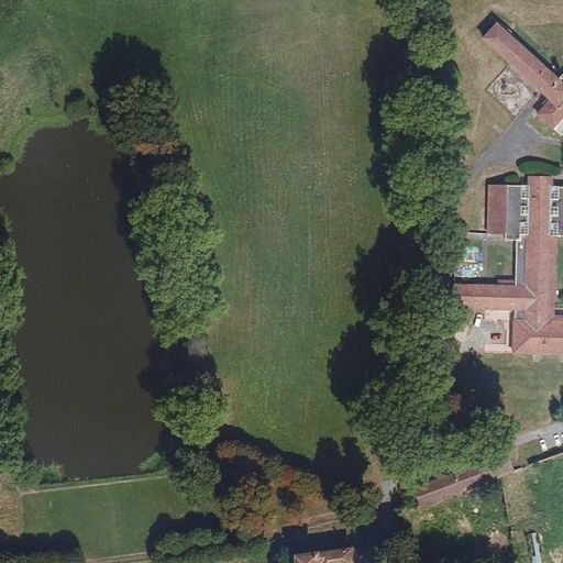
[(562,77),(516,47),(503,67),(559,103),(549,120),(562,129),(562,77)]
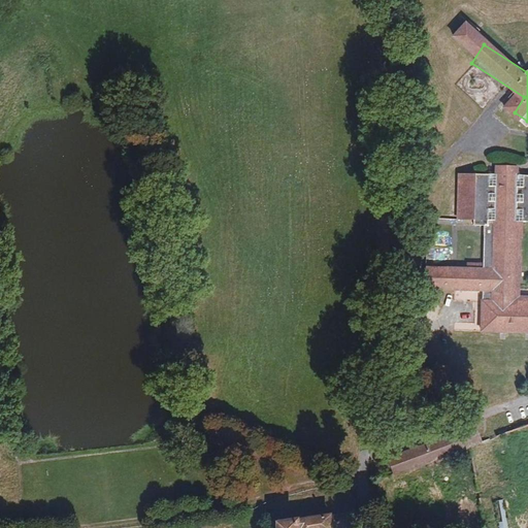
[(527,305),(513,305),(515,219),(525,220),(527,219),(527,172),(516,173),(516,163),(494,163),(494,172),(458,171),(457,218),(470,218),(471,225),(483,225),(483,263),(466,263),(466,270),(428,269),(428,293),(477,294),(476,336),(527,336),(527,305)]
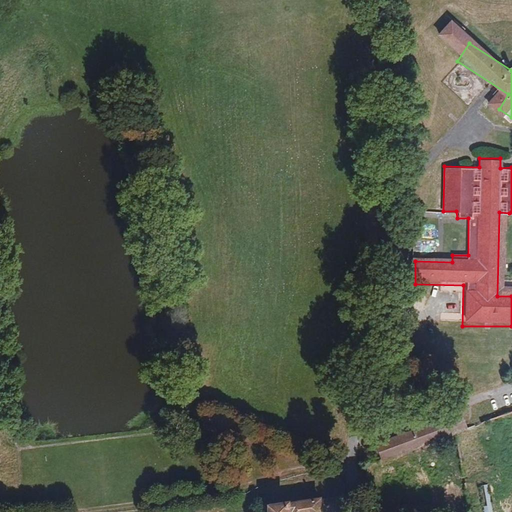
[(511,288),(509,288),(509,213),(499,212),(497,296),(511,296),(511,288)]
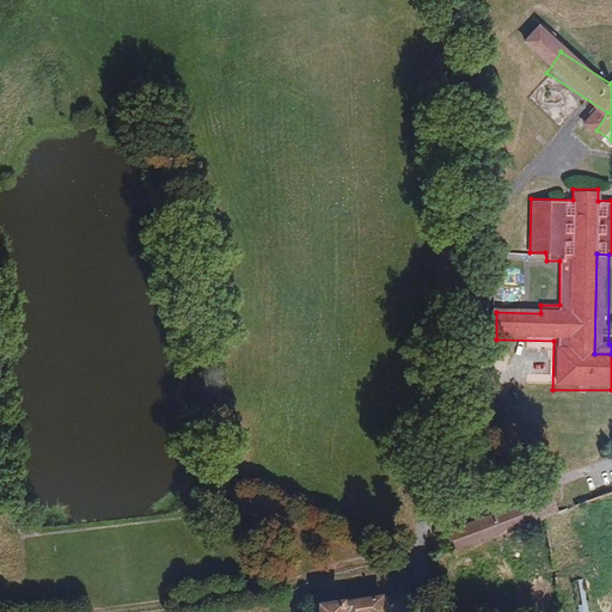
[(585,611),(583,587),(574,587),(574,611),(585,611)]
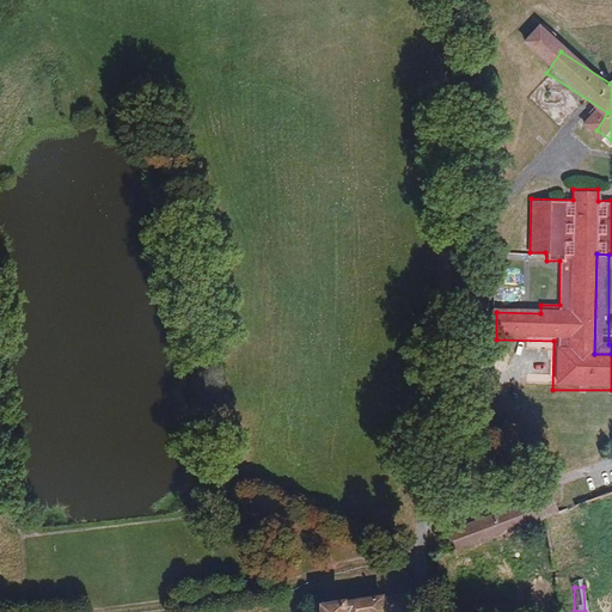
[(373,611),(373,593),(340,595),(340,611),(373,611)]
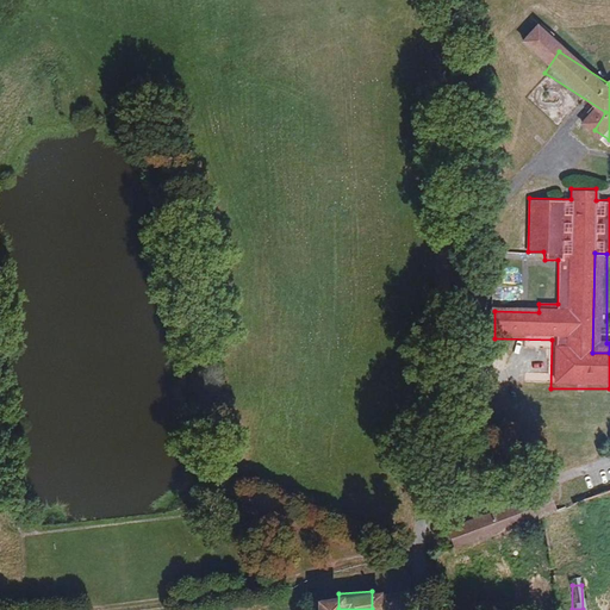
[(315,609),(331,609),(331,593),(315,595),(315,609)]
